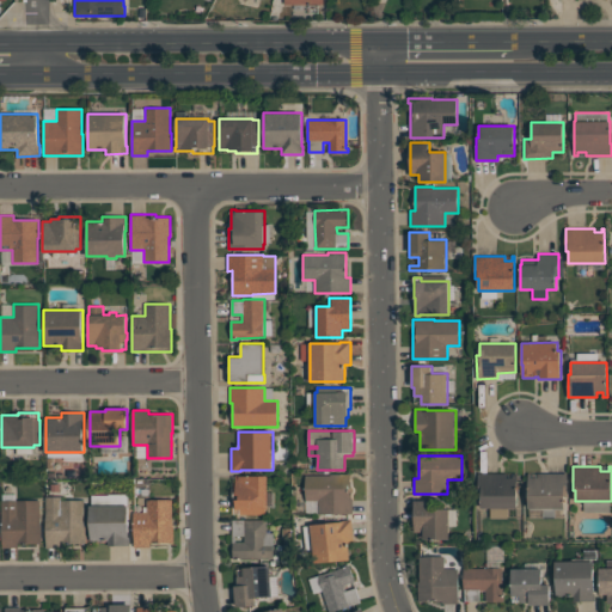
[(481,508),(481,496),(478,496),(478,472),(507,473),(507,478),(514,478),(514,472),(518,473),(518,508),(481,508)]
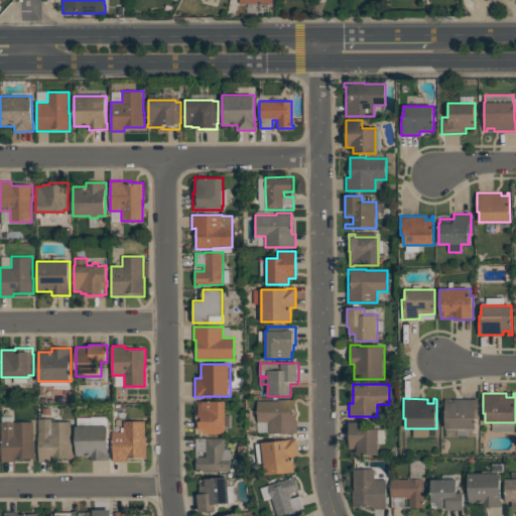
[(445,399),(447,399),(447,403),(454,402),(454,399),(478,399),(478,416),(476,416),(476,428),(445,428),(445,399)]
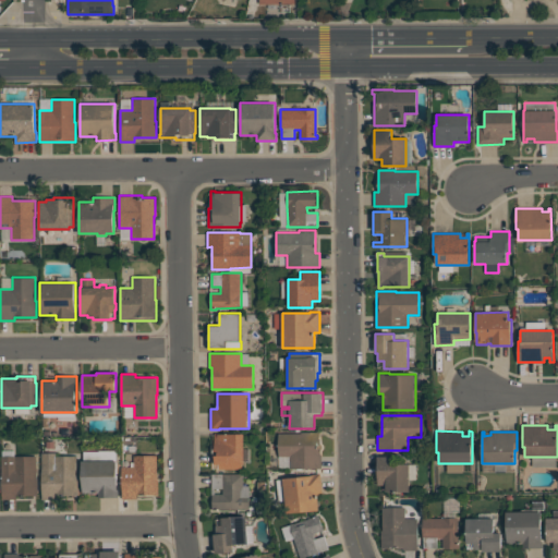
[(242,469),(218,469),(213,469),(213,449),(215,449),(215,433),(218,433),(218,434),(244,434),(244,464),(242,464),(242,469)]
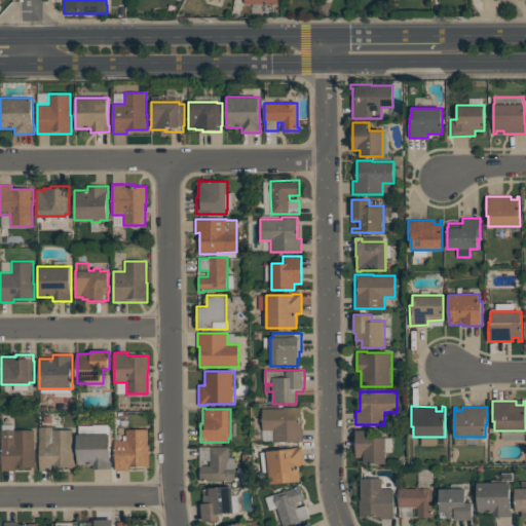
[(301,408),(301,427),(303,427),(303,442),(273,442),(273,429),(262,430),(262,408),(301,408)]
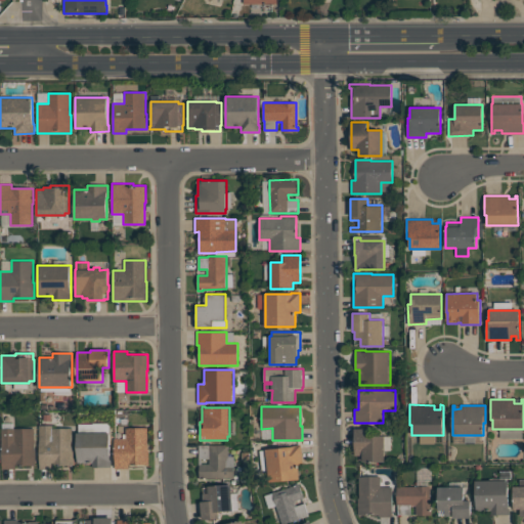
[(112,467),(92,467),(92,463),(77,463),(77,433),(79,433),(79,424),(93,424),(93,423),(110,423),(110,460),(112,460),(112,467)]
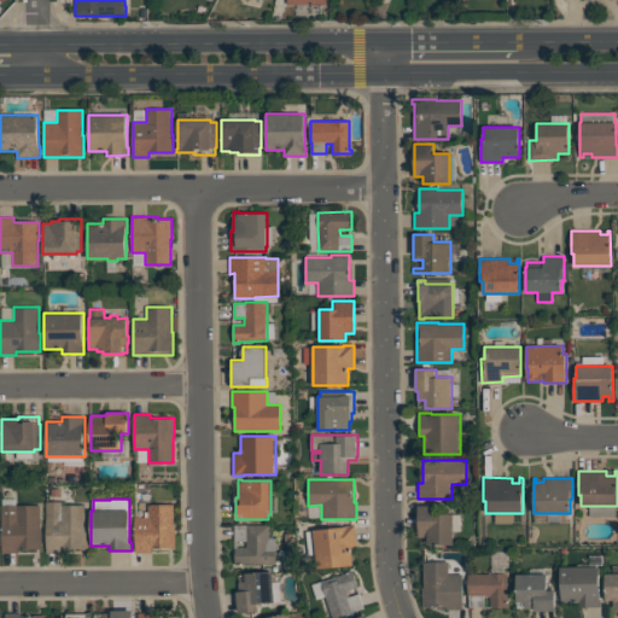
[(85,505),(85,530),(87,530),(87,548),(64,548),(64,552),(47,552),(47,501),(64,501),(64,505),(85,505)]
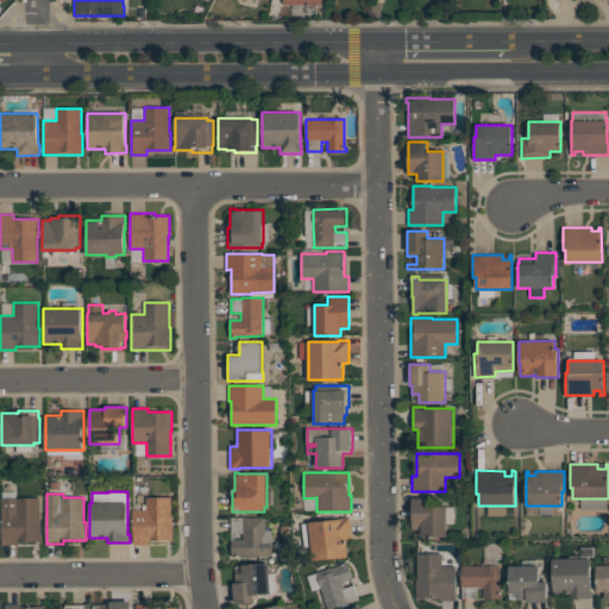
[(173,540),(149,540),(149,544),(133,544),(133,522),(132,522),(132,509),(146,509),(146,497),(171,497),(171,522),(173,522),(173,540)]
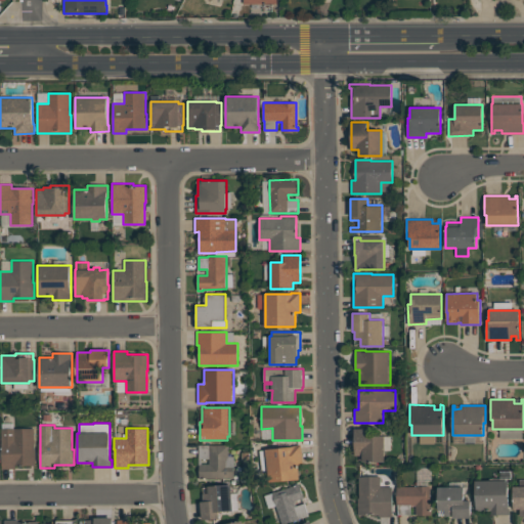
[(379,435),(385,435),(385,462),(362,462),(362,448),(354,448),(354,428),(379,428),(379,435)]
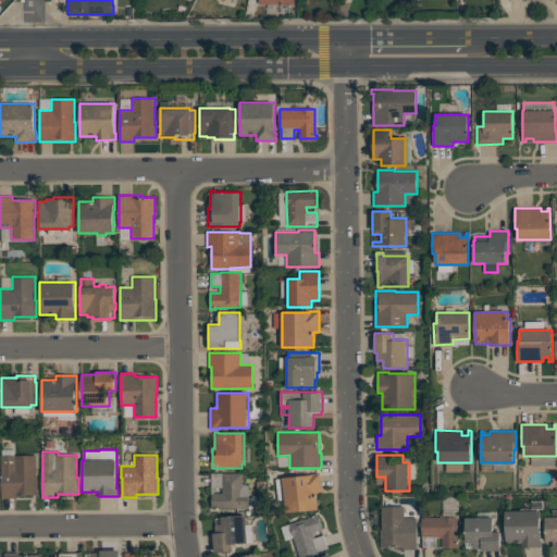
[(38,494),(16,494),(16,498),(2,498),(2,456),(37,456),(37,478),(38,478),(38,494)]
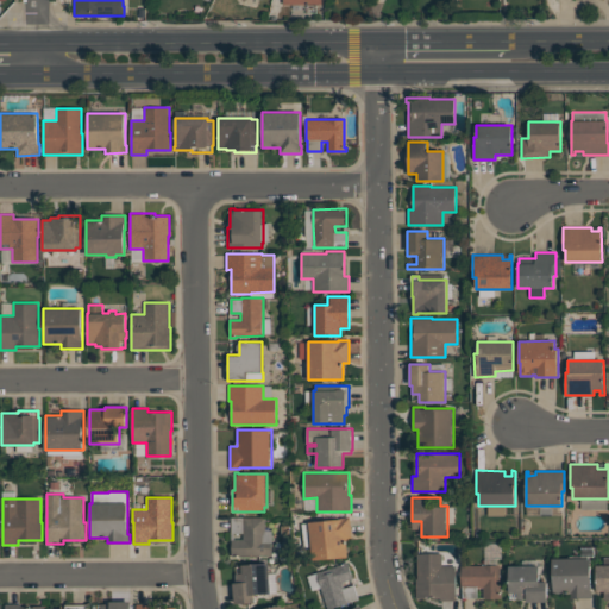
[(487,516),(506,516),(507,507),(487,506),(487,516)]
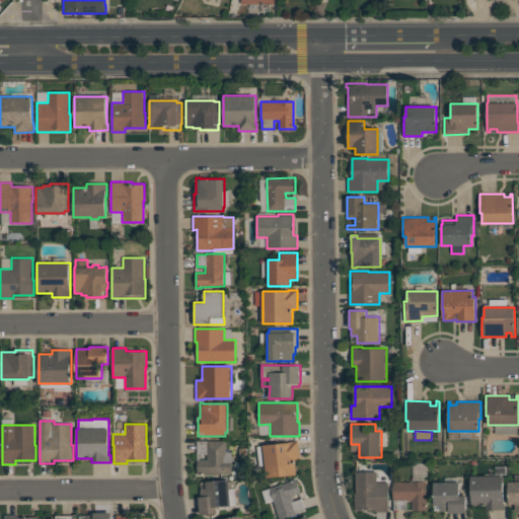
[(197,440),(226,440),(226,452),(232,452),(232,473),(204,473),(204,474),(198,474),(198,459),(207,459),(207,454),(197,454),(197,440)]
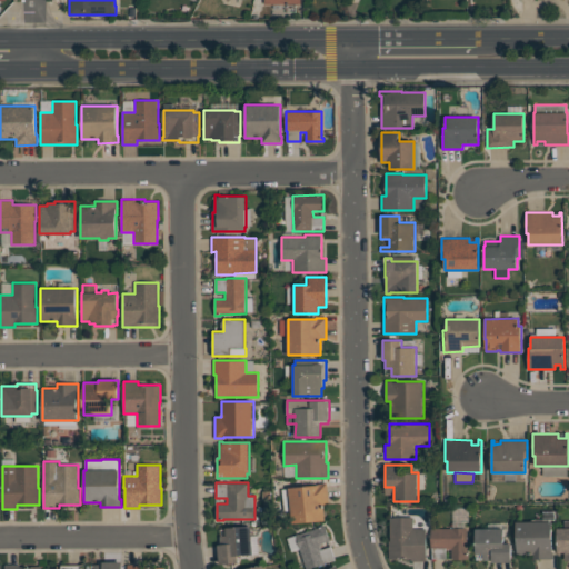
[(289,488),(319,485),(319,483),(327,482),(329,503),(323,505),(325,520),(292,523),(289,488)]
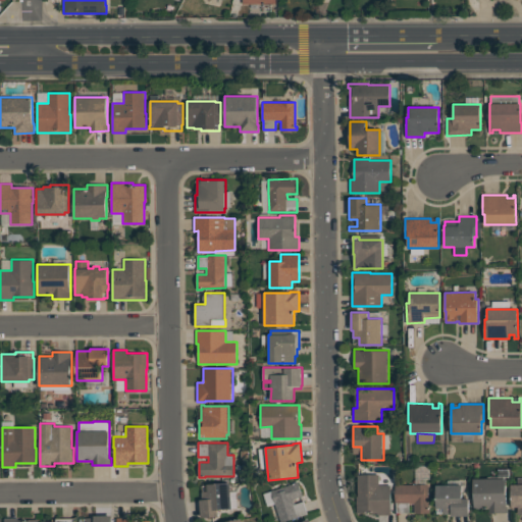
[(390,515),(377,515),(377,513),(357,513),(357,497),(358,497),(358,474),(379,474),(379,484),(390,484),(390,515)]
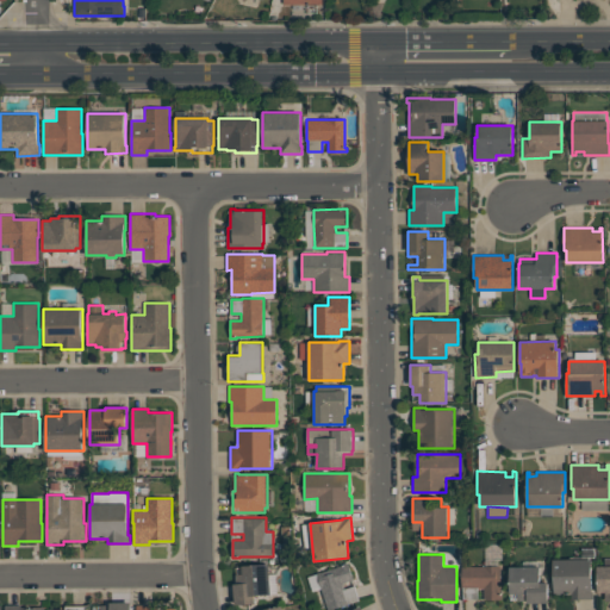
[(593,599),(571,599),(571,595),(553,595),(553,559),(592,559),(592,592),(593,592),(593,599)]
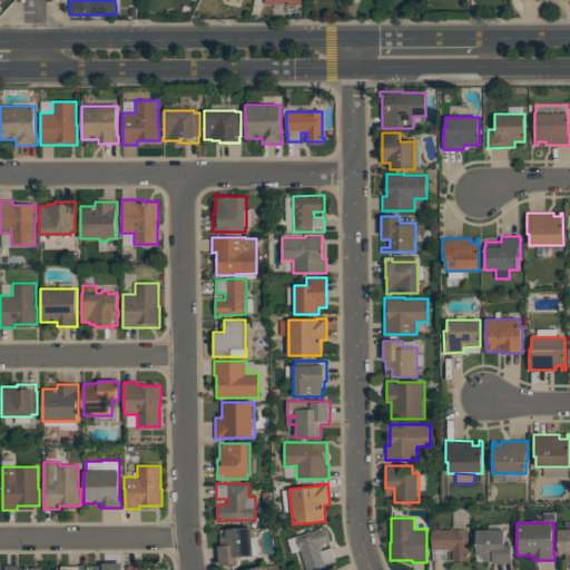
[(253,556),(238,557),(239,564),(219,566),(218,546),(220,546),(220,537),(227,537),(227,529),(252,527),(253,556)]
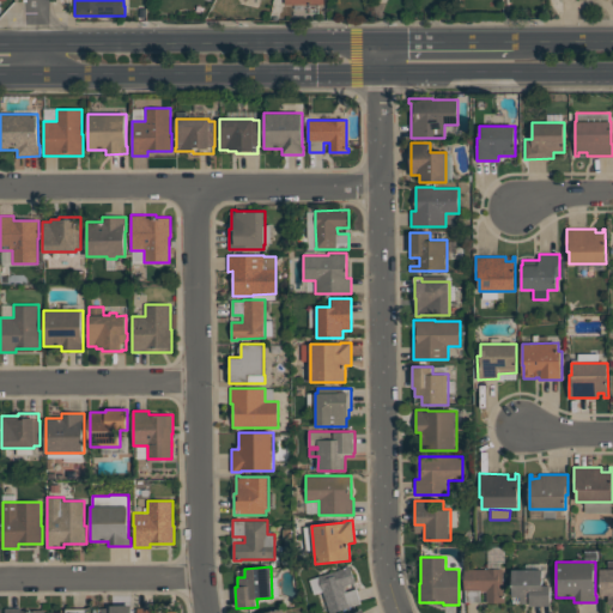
[(331,612),(319,576),(350,566),(356,582),(345,586),(346,592),(357,588),(360,602),(350,606),(350,607),(331,612)]
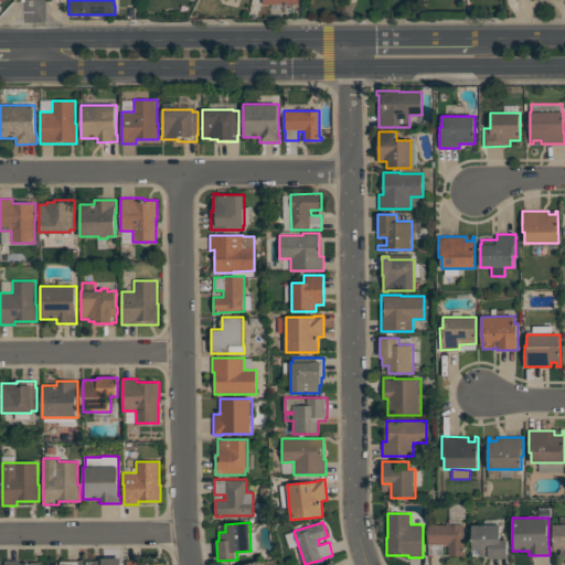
[(465,555),(448,555),(448,545),(443,545),(443,555),(429,555),(429,544),(428,544),(428,524),(464,524),(464,550),(465,550),(465,555)]
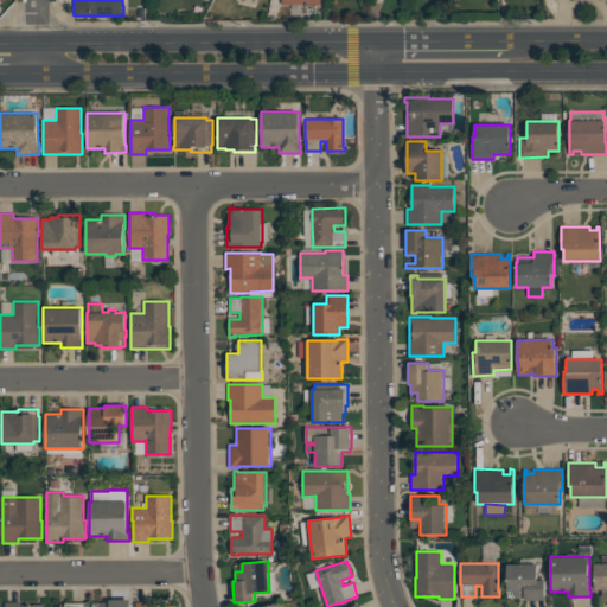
[(606,598),(602,598),(602,589),(594,589),(594,563),(606,563),(606,598)]
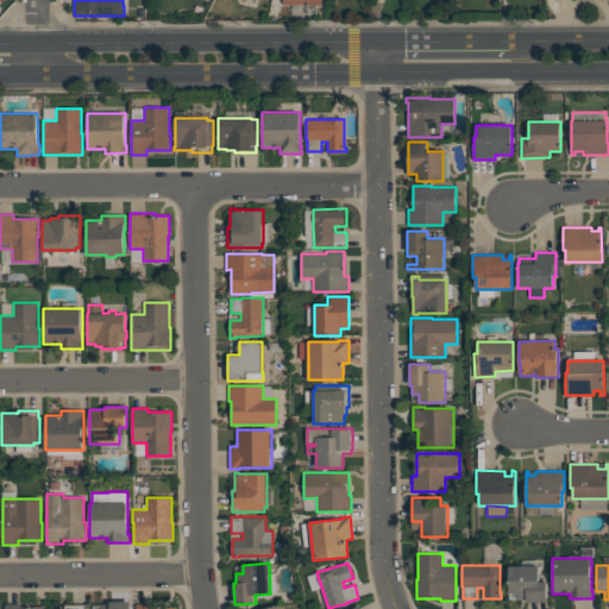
[(547,582),(547,602),(527,602),(527,600),(518,600),(518,592),(509,592),(509,566),(539,566),(539,582),(547,582)]
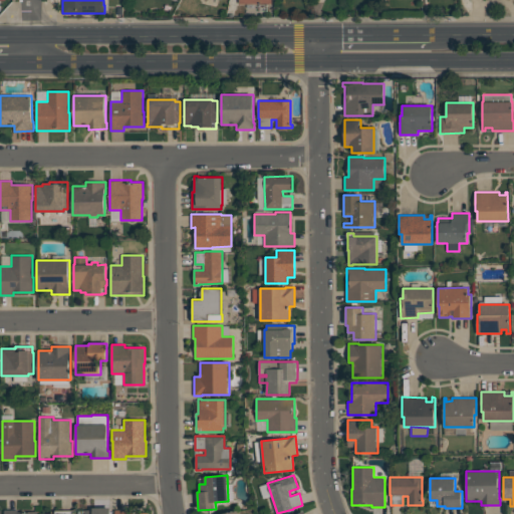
All buildings are outlined.
